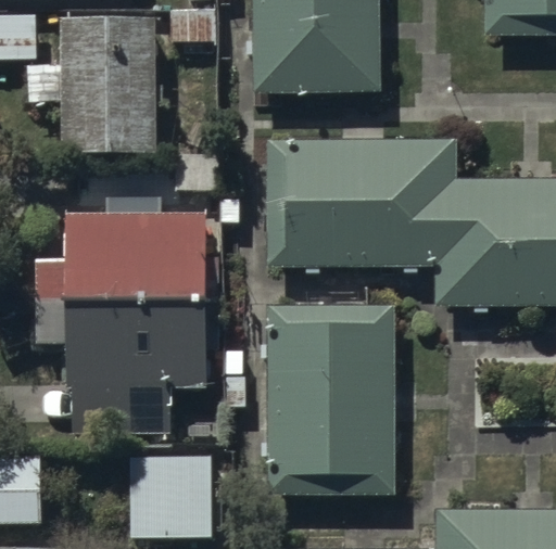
[(251,0),(253,89),(382,87),(380,0),(251,0)]
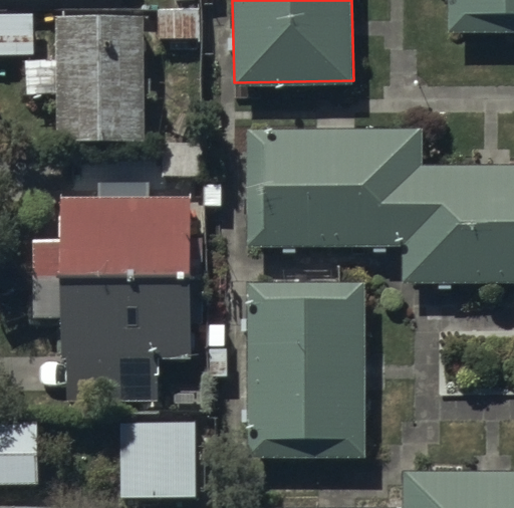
[(513,0),(449,0),(449,45),(513,45),(513,0)]
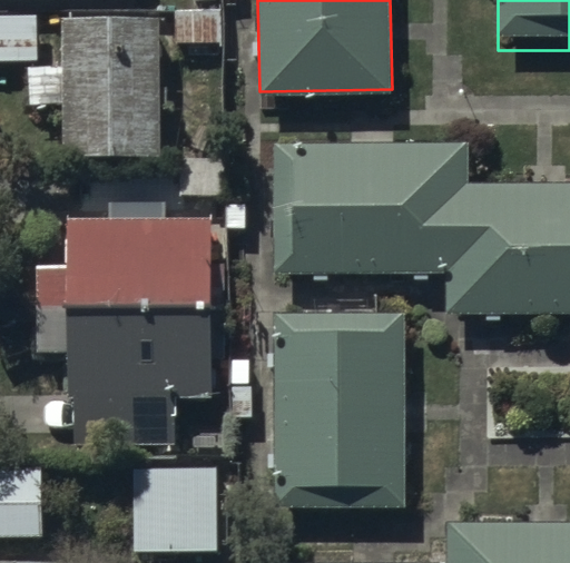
[(62,66),(27,67),(28,105),(59,104),(60,155),(159,151),(155,9),(61,11),(62,66)]
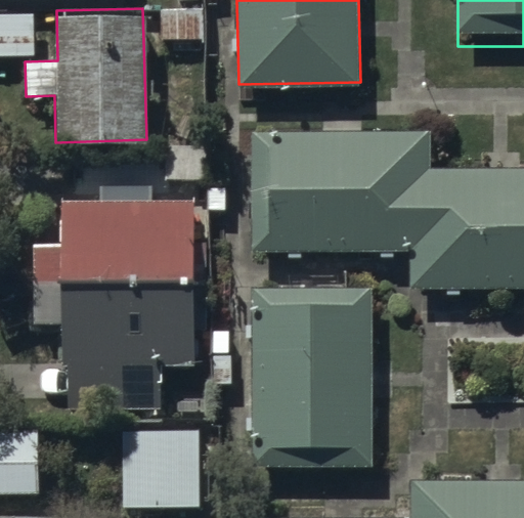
[(34,12),(0,11),(0,54),(34,54),(34,12)]
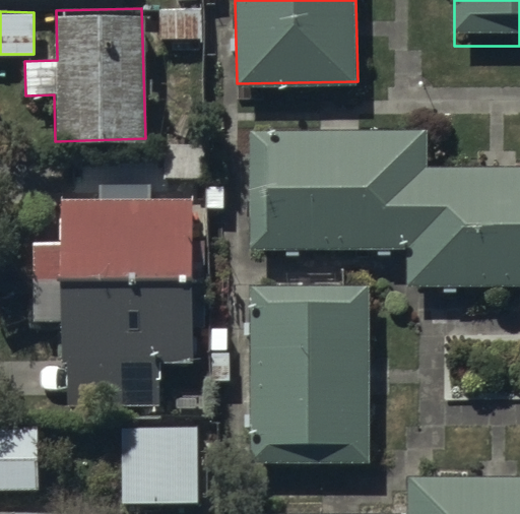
[(426,132),(250,130),(249,251),(404,254),(403,284),(519,285),(519,163),(426,162),(426,132)]
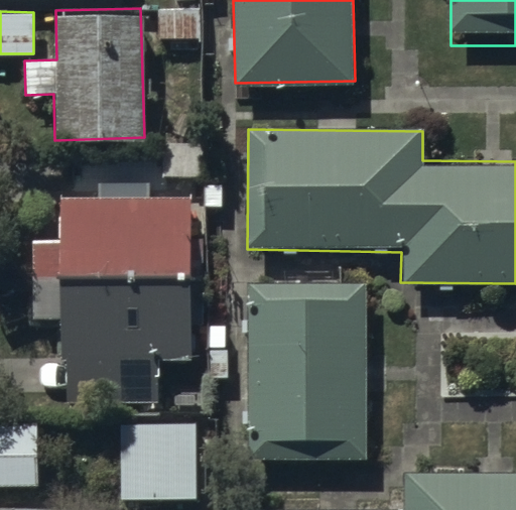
[(55,235),(31,235),(31,319),(57,319),(56,358),(63,358),(63,403),(146,404),(147,353),(190,354),(192,189),(55,187),(55,235)]
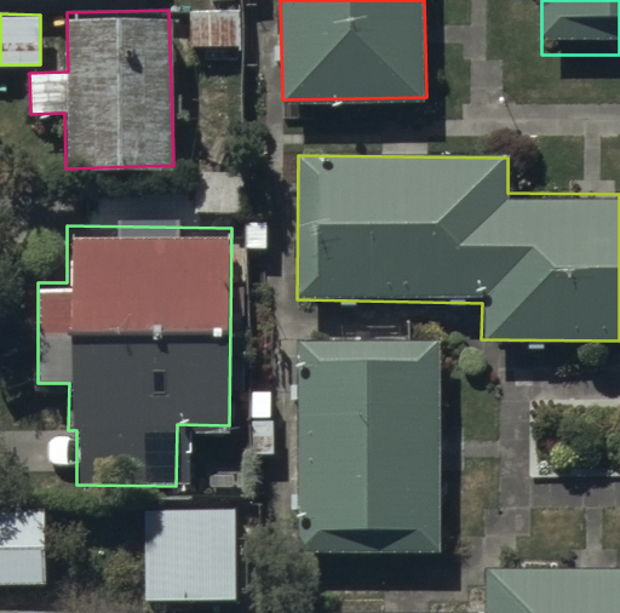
[(436,332),(296,333),(297,554),(438,553),(436,332)]
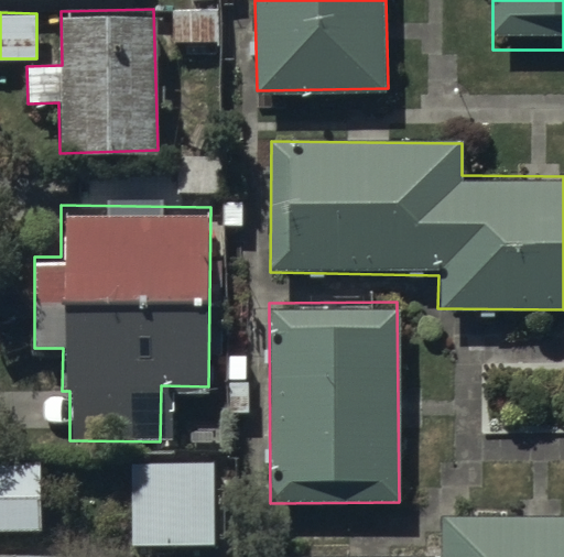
[(40,455),(0,455),(0,527),(41,526),(40,455)]
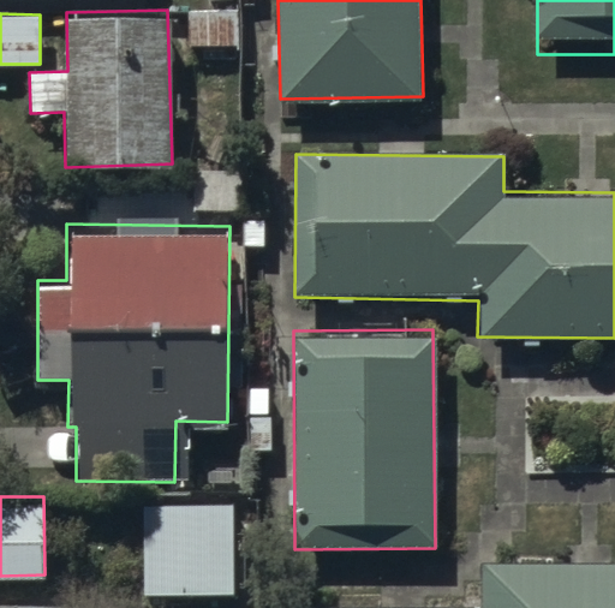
[(234,506),(138,505),(138,594),(233,595),(234,506)]
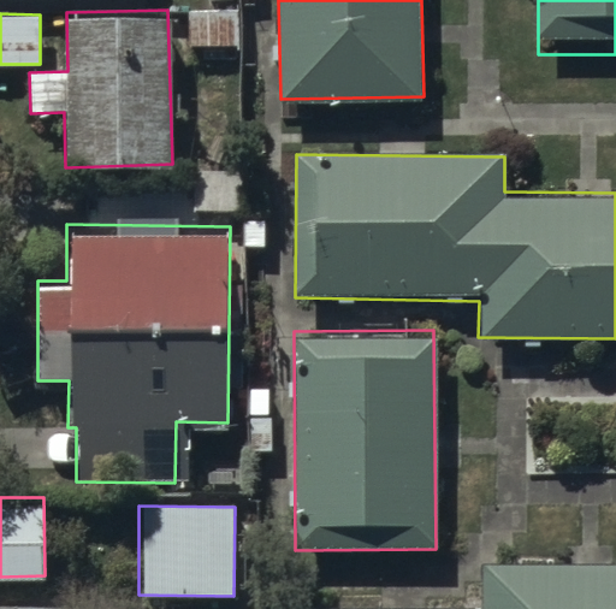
[(615,608),(615,565),(485,568),(486,607),(390,608),(615,608)]
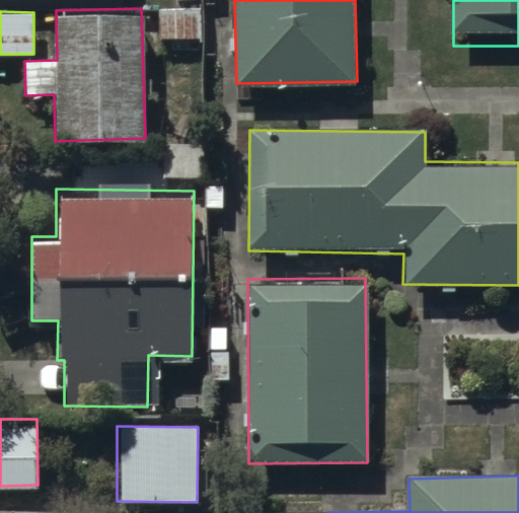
All buildings are outlined.
